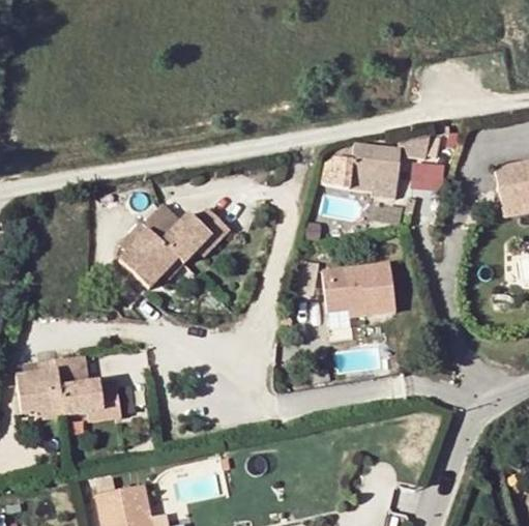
[(448,127),(403,139),(409,162),(454,150),(448,127)]
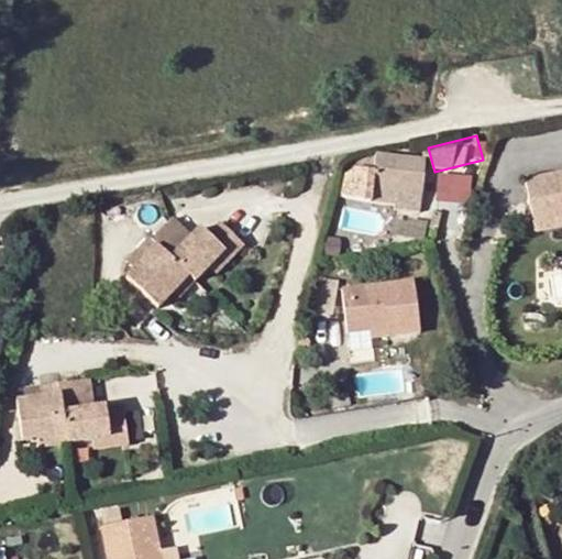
[(406,175),(408,155),(375,152),(374,172),(406,175)]
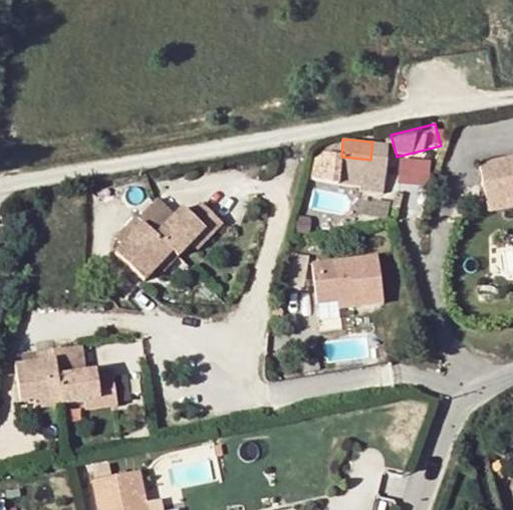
[(370,160),(341,157),(340,171),(385,175),(388,144),(372,142),(370,160)]
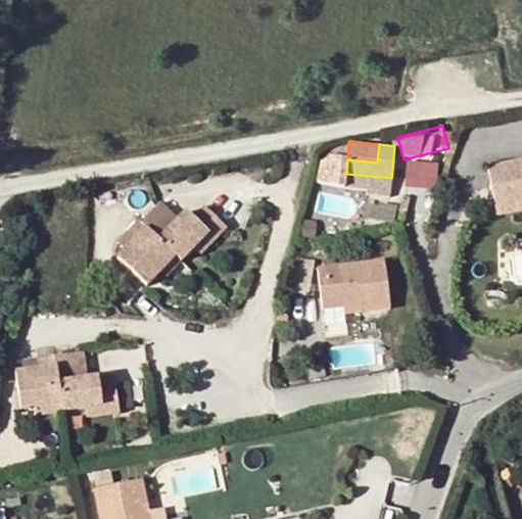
[(439,184),(439,157),(407,157),(407,184),(439,184)]
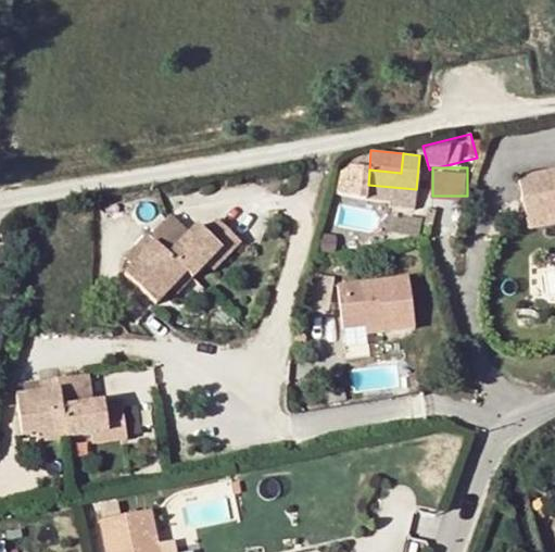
[(554,170),(544,172),(533,216),(554,211),(554,170)]
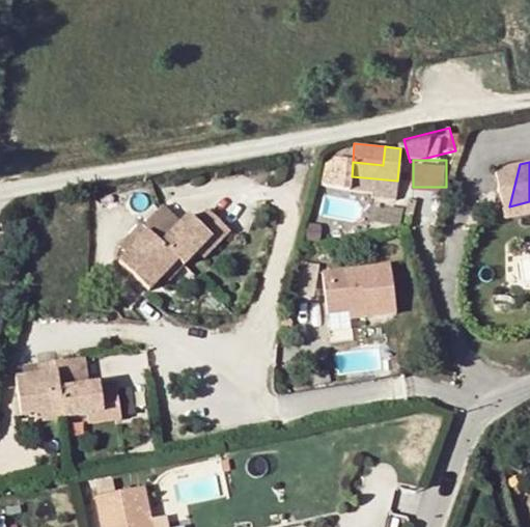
[(499,209),(509,206),(520,164),(492,169),(499,209)]
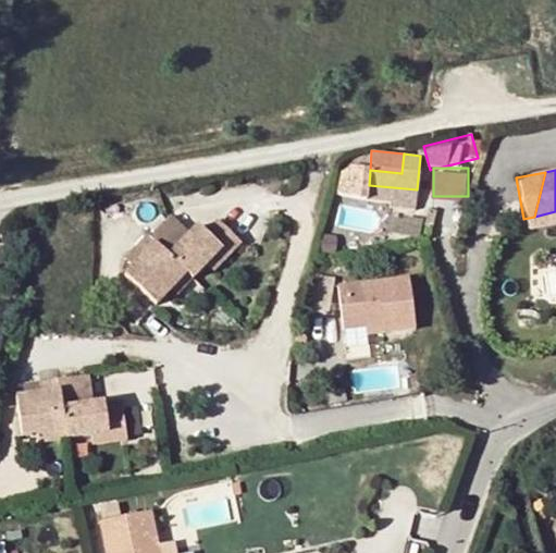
[(198,224),(192,232),(186,237),(180,232),(185,226),(171,213),(148,233),(188,271),(194,277),(198,272),(208,232),(198,224)]
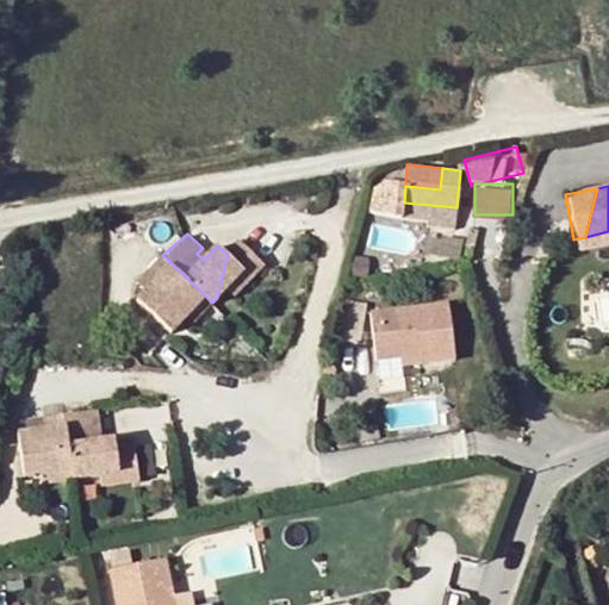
[(217,298),(228,287),(243,270),(250,279),(266,263),(240,238),(230,248),(228,254),(217,298)]
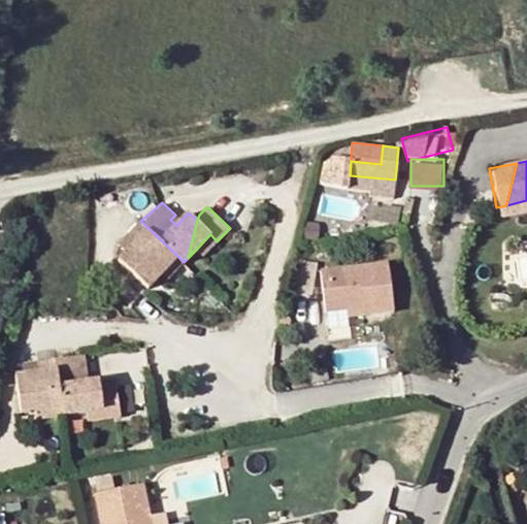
[(182,220),(175,215),(170,220),(176,225),(182,220)]
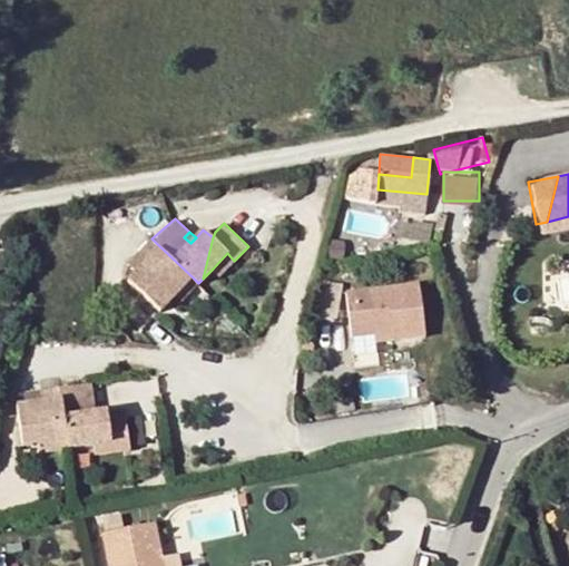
[(193,277),(151,238),(138,252),(146,260),(137,270),(127,279),(160,310),(176,293),(193,277)]
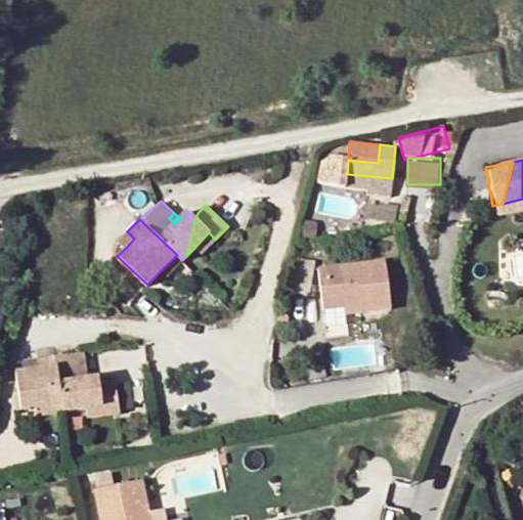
[(119,241),(126,248),(134,239),(127,231),(119,241)]
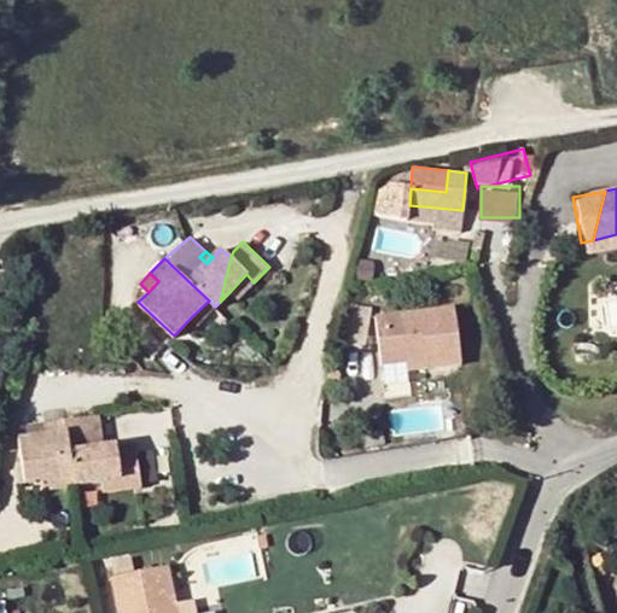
[(238,298),(254,282),(246,274),(231,291),(238,298)]
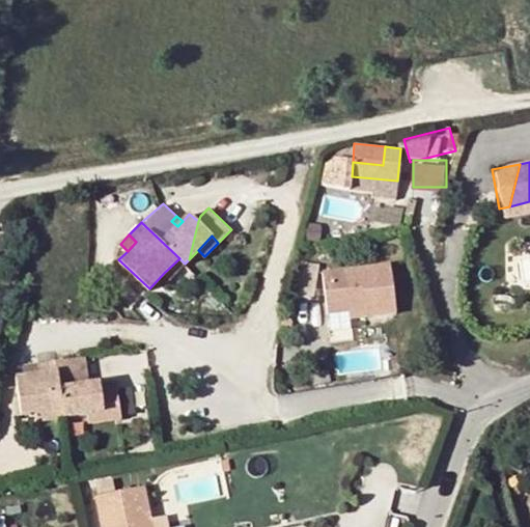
[(170,279),(185,264),(179,258),(164,273),(170,279)]
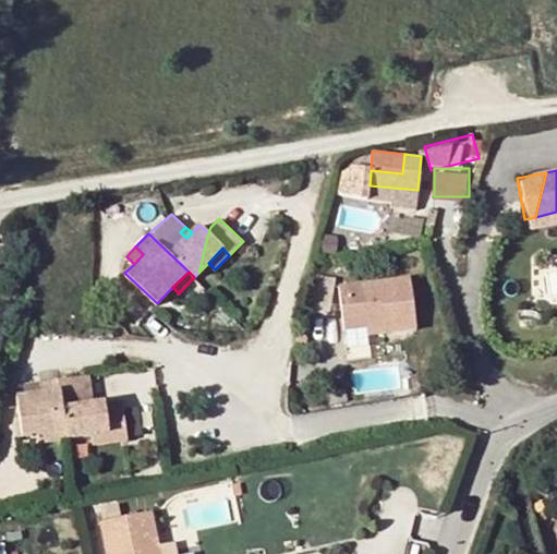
[(411,284),(340,290),(347,341),(418,335),(411,284)]
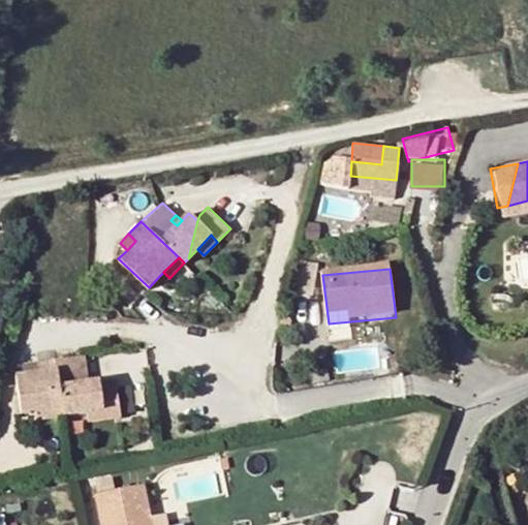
[(67,415),(92,412),(106,409),(107,420),(124,418),(121,387),(104,389),(103,380),(93,381),(85,382),(83,373),(91,372),(89,353),(41,361),(42,371),(19,374),(24,413),(47,409),(66,406),(67,415)]
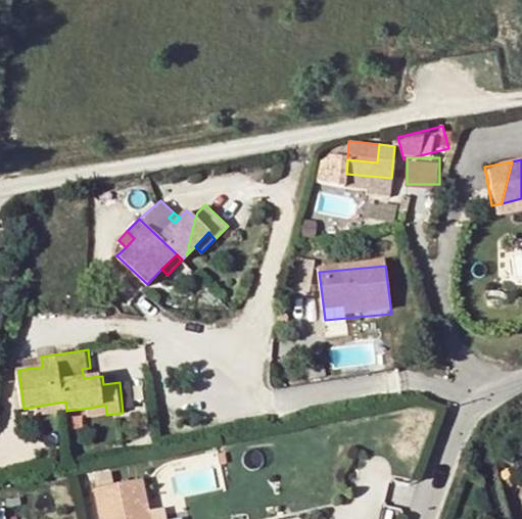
[(92,377),(90,368),(82,369),(84,378),(92,377)]
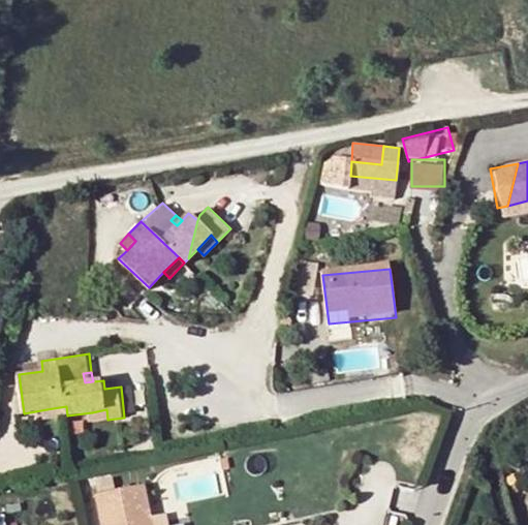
[(47,419),(67,415),(66,406),(47,409),(47,419)]
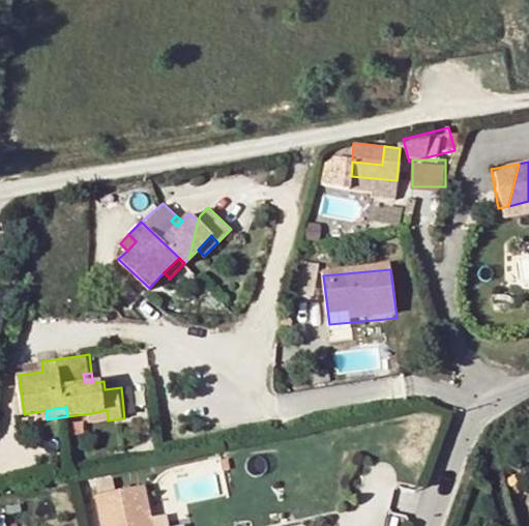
[(93,424),(108,420),(107,410),(92,413),(93,424)]
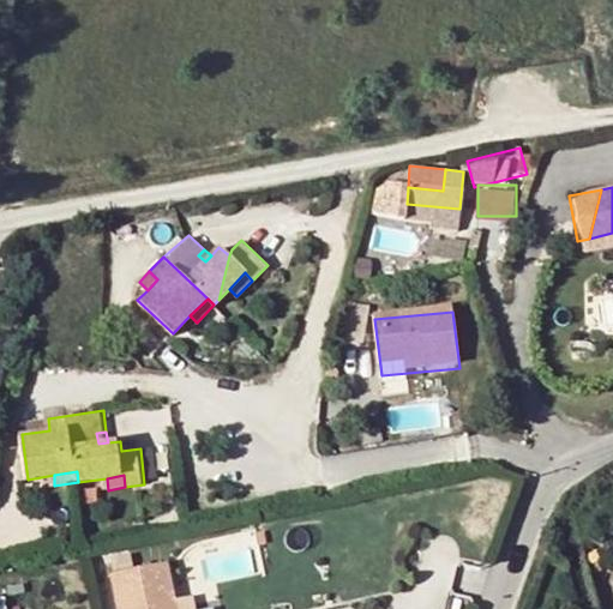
[(173,608),(163,560),(112,570),(120,608),(173,608)]
